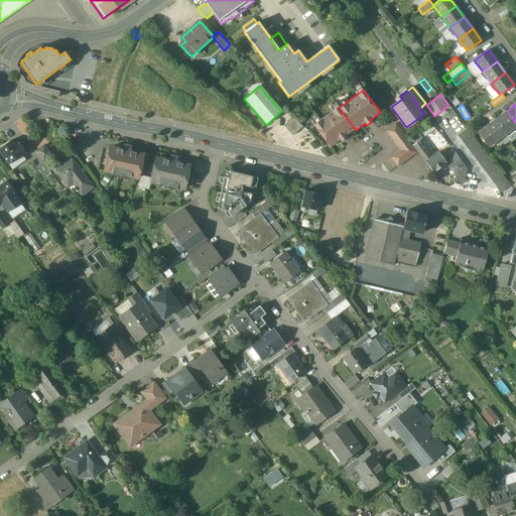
[(338,107),(313,125),(330,148),(340,140),(342,142),(346,138),(345,136),(355,129),(339,108),(338,107)]
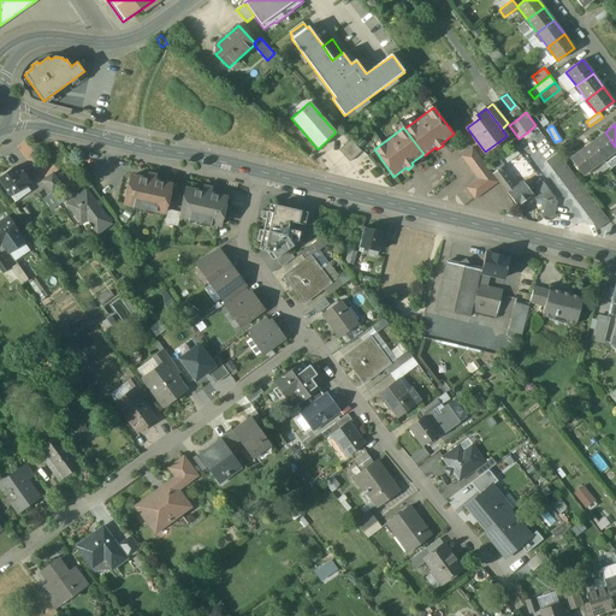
[(615,147),(605,132),(592,143),(604,159),(615,149),(615,147)]
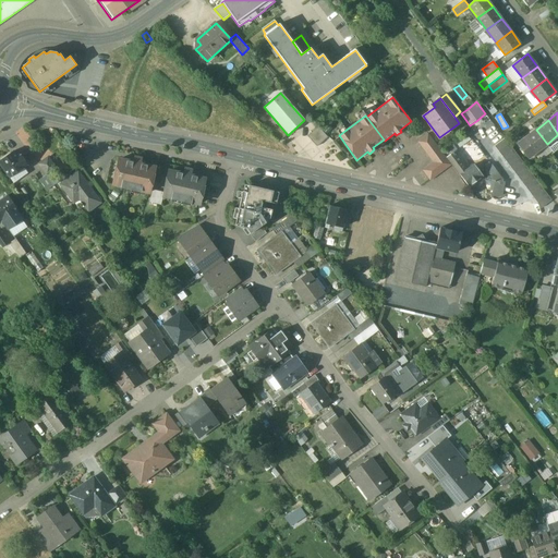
[(317,128),(307,137),(316,147),(327,137),(317,128)]
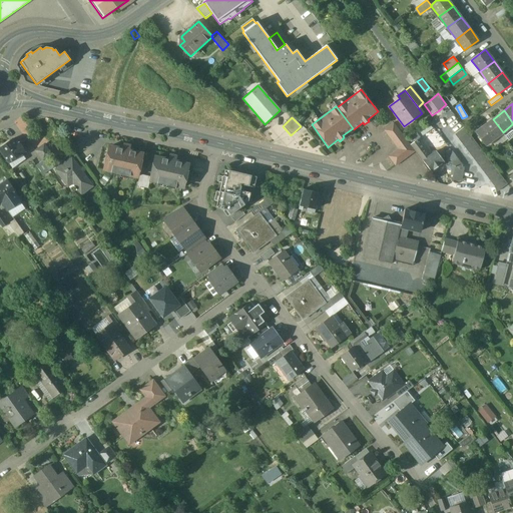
[(493,119),(481,127),(492,141),(503,132),(493,119)]
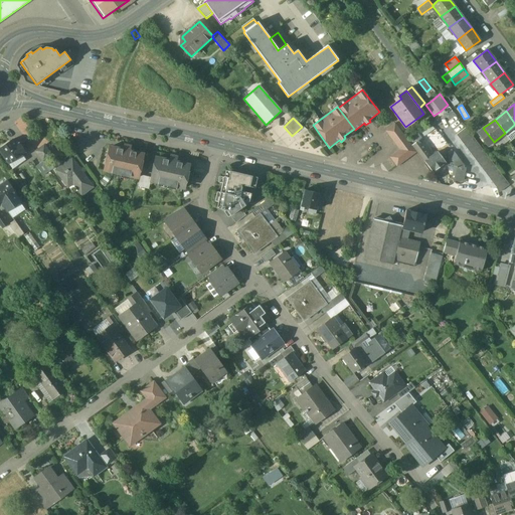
[(409,142),(395,124),(385,131),(399,150),(409,142)]
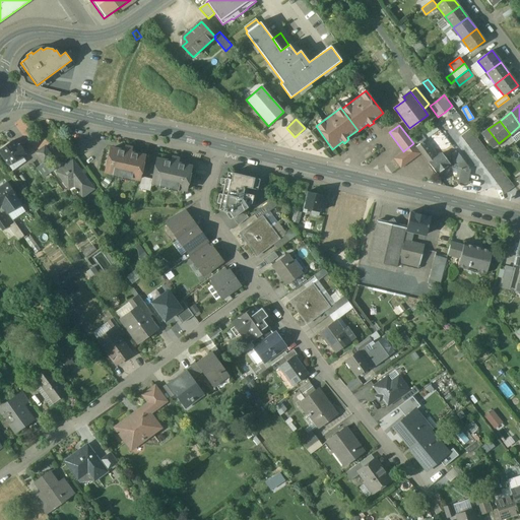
[(461,136),(464,141),(474,134),(470,129),(461,136)]
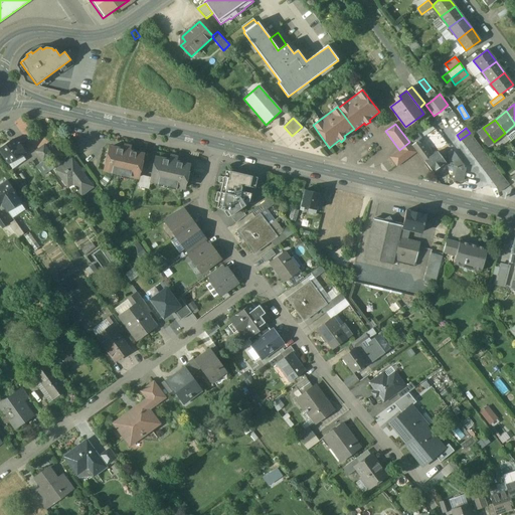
[(494,142),(483,128),(478,133),(488,146),(494,142)]
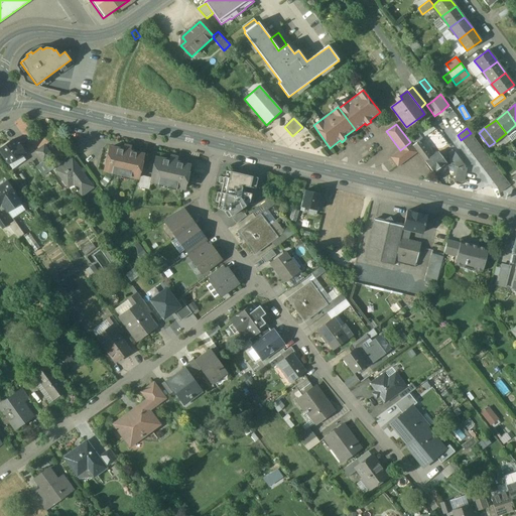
[(461,140),(465,145),(474,138),(471,133),(461,140)]
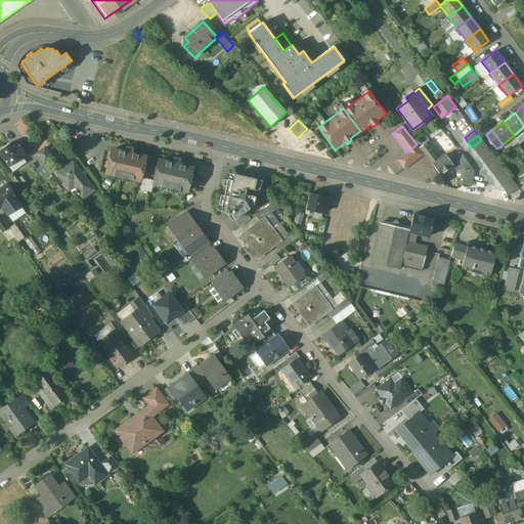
[(429,140),(420,147),(426,156),(435,148),(429,140)]
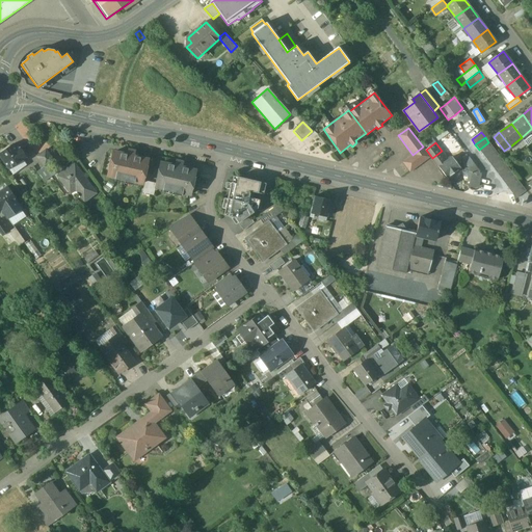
[(479,150),(483,154),(493,147),(488,142),(479,150)]
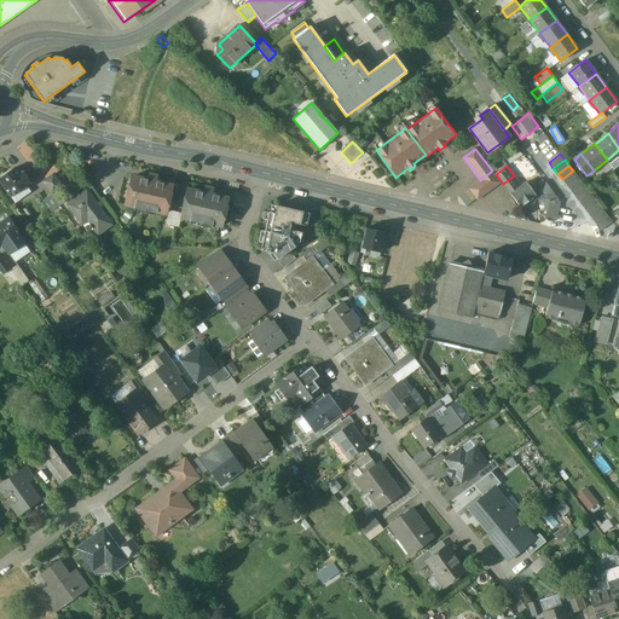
[(22,173),(18,175),(15,169),(0,178),(0,183),(10,197),(30,184),(22,173)]
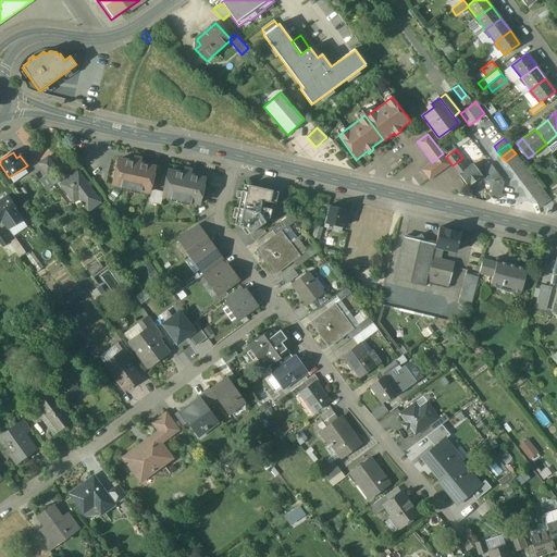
[(432,162),(421,170),(430,181),(450,164),(443,153),(432,162)]
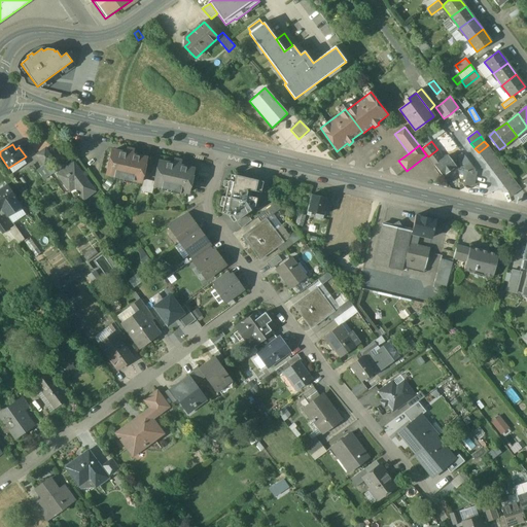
[(479,152),(482,157),(491,150),(488,145),(479,152)]
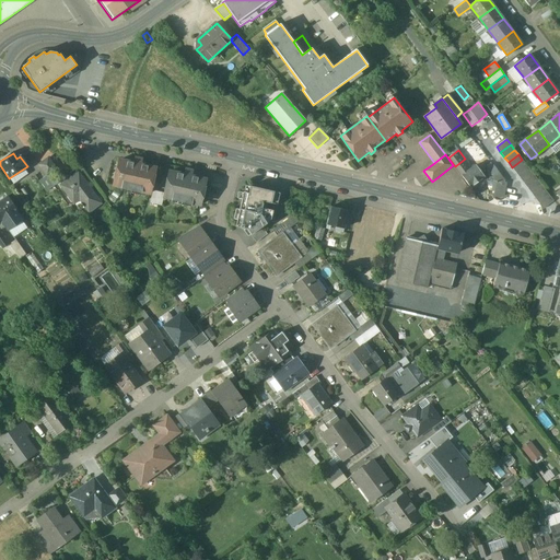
[(133,163),(119,160),(114,185),(150,194),(155,168),(141,165),(142,159),(136,156),(133,163)]
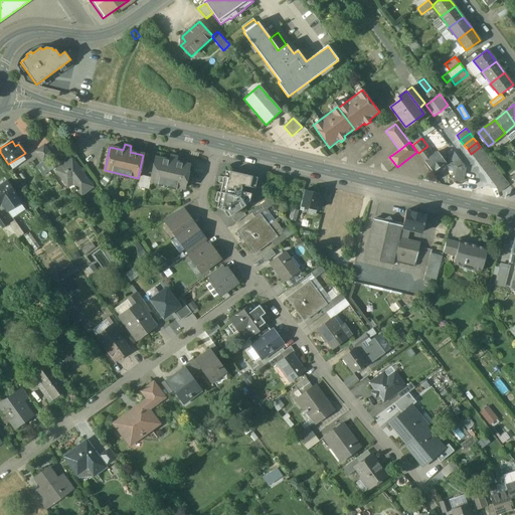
[(50,156),(43,146),(34,153),(41,162),(47,158),(50,156)]
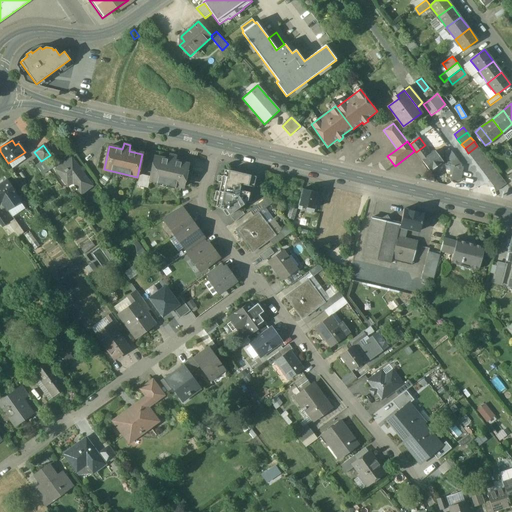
[(431,154),(425,145),(416,152),(430,171),(443,161),(435,151),(431,154)]
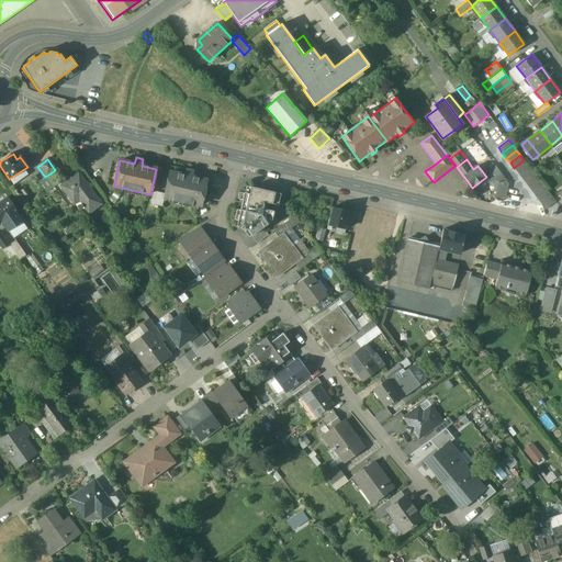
[(514,168),(518,173),(528,166),(524,160),(514,168)]
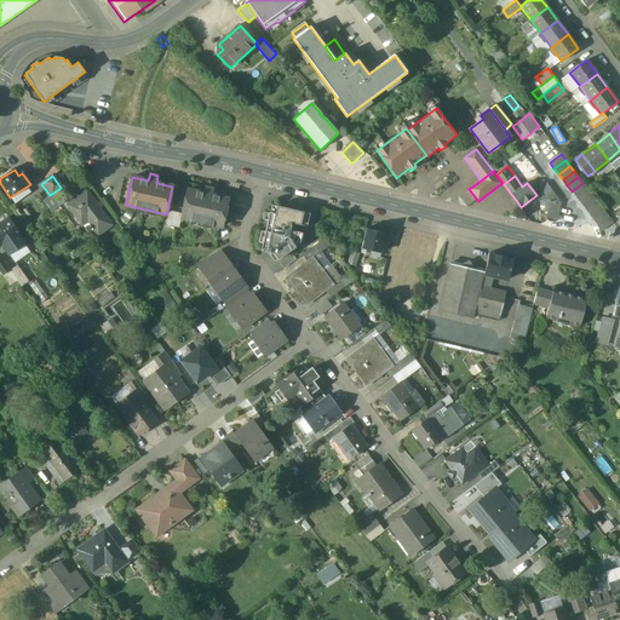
[(572,191),(575,196),(587,188),(583,183),(572,191)]
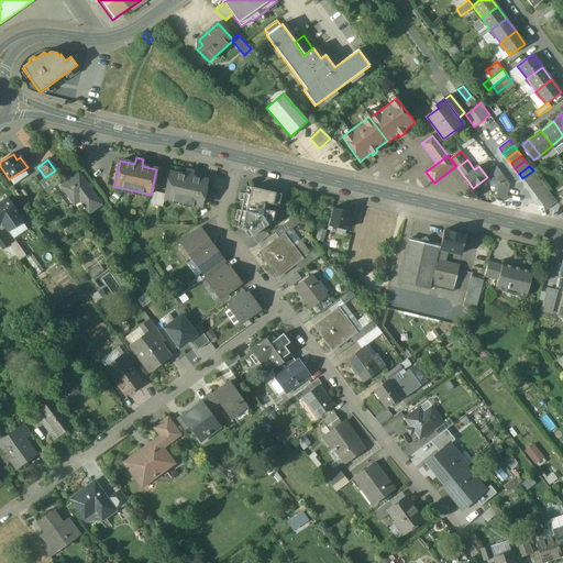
[(194,172),(186,169),(185,176),(170,173),(166,195),(165,198),(201,207),(207,180),(192,177),(194,172)]
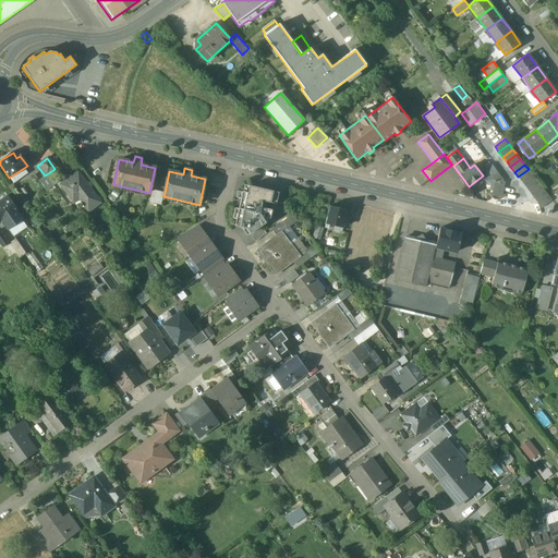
[(518,177),(522,182),(532,174),(529,169),(518,177)]
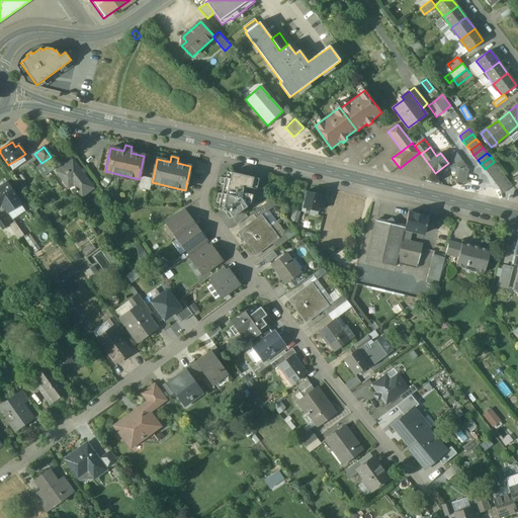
[(460,158),(457,160),(455,176),(457,176),(457,179),(457,181),(458,183),(460,184),(461,184),(463,183),(465,182),(465,181),(468,169),(466,169),(466,167),(460,158)]
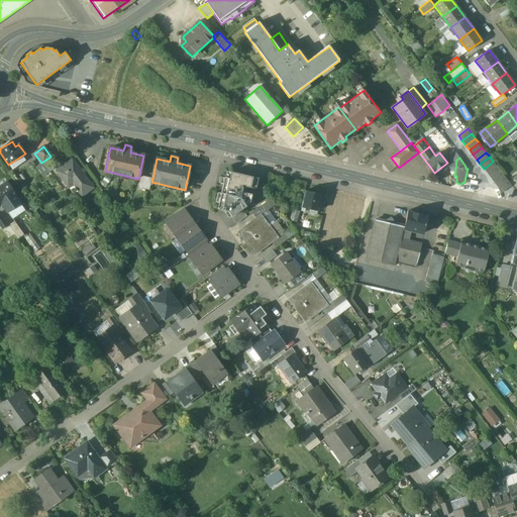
[(55,168),(47,159),(41,163),(48,172),(55,168)]
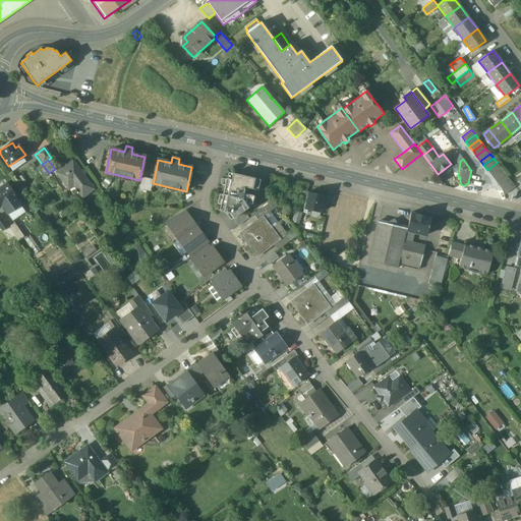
[(72,160),(55,172),(68,189),(75,184),(84,195),(94,189),(72,160)]
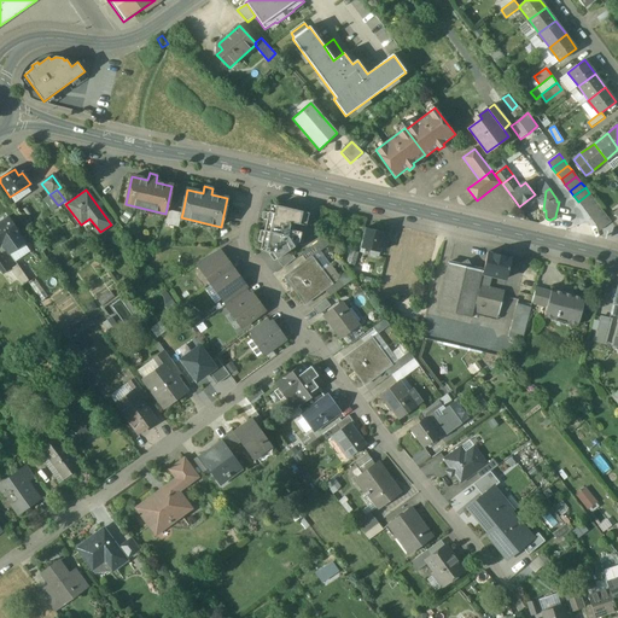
[(578,202),(582,208),(594,199),(589,193),(578,202)]
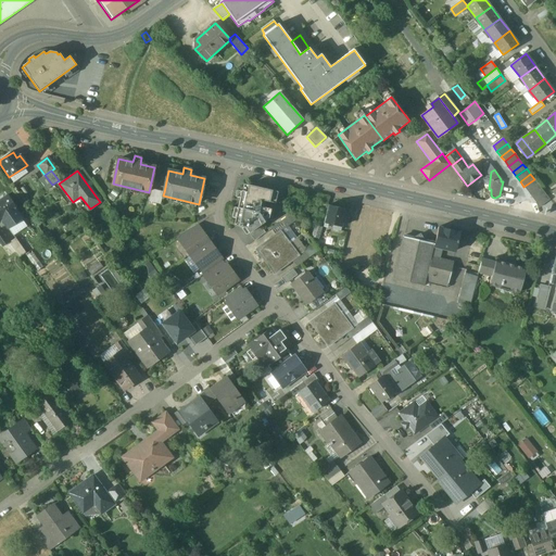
[(52,185),(45,175),(38,180),(46,190),(52,185)]
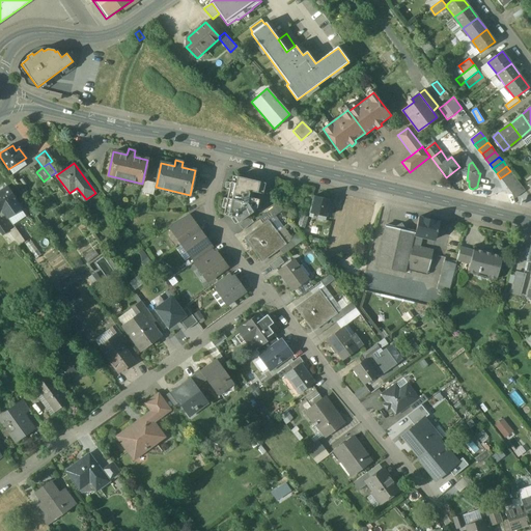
[(500,178),(504,184),(513,176),(510,171),(500,178)]
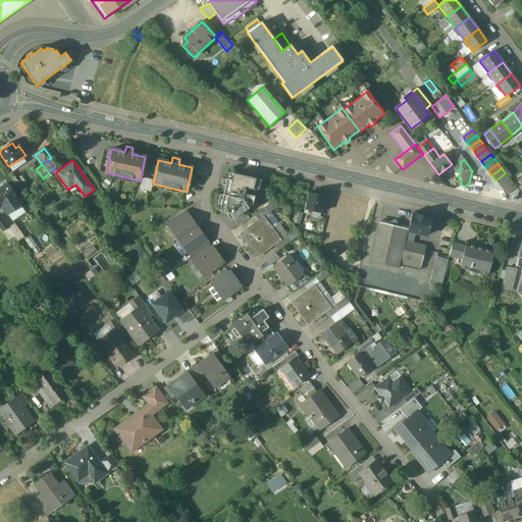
[(261,179),(233,172),(231,179),(226,178),(219,211),(230,214),(239,226),(249,219),(244,211),(252,206),(254,196),(244,194),(246,188),(258,191),(261,179)]
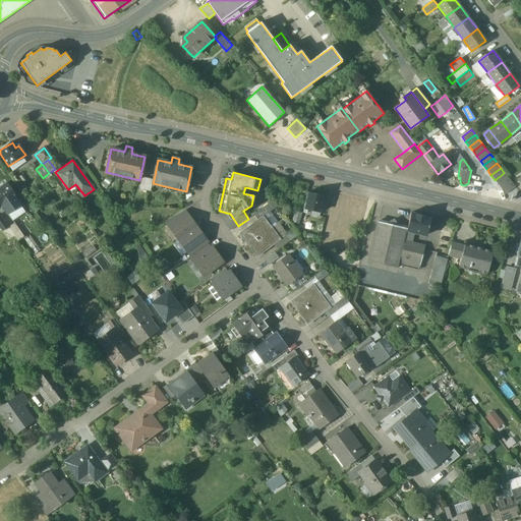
[(495,180),(499,184),(508,177),(504,173),(495,180)]
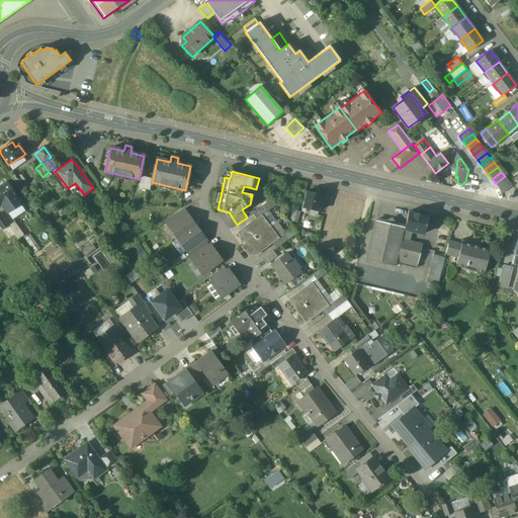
[(153,179),(142,176),(139,187),(150,190),(152,182),(153,179)]
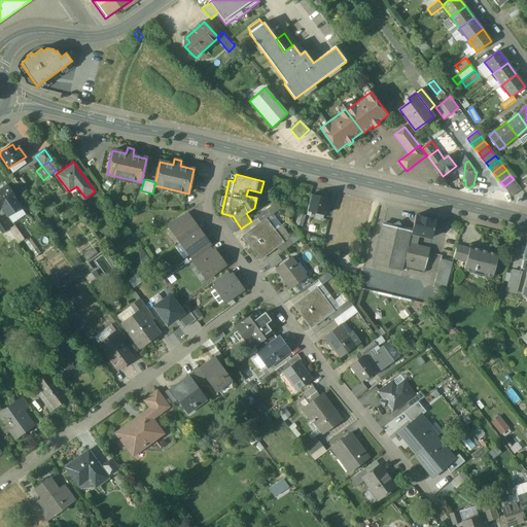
[(504,186),(507,191),(517,184),(514,179),(504,186)]
